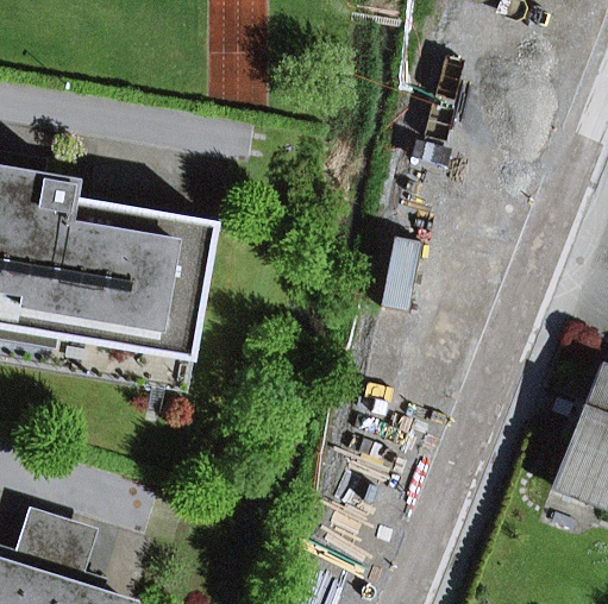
[(0,357),(186,389),(214,220),(70,195),(73,178),(0,165),(0,357)]
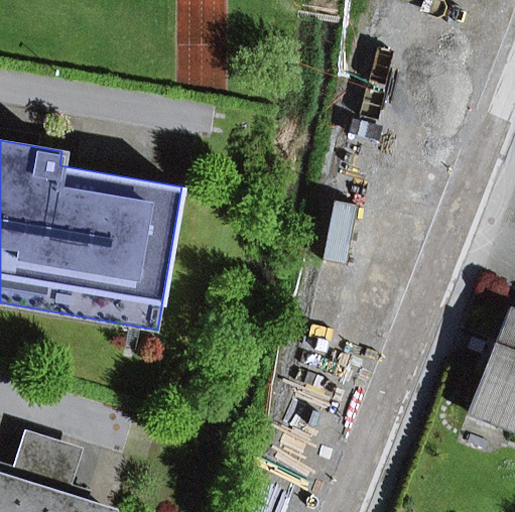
[(514,307),(510,305),(464,412),(476,416),(478,412),(514,426),(514,307)]
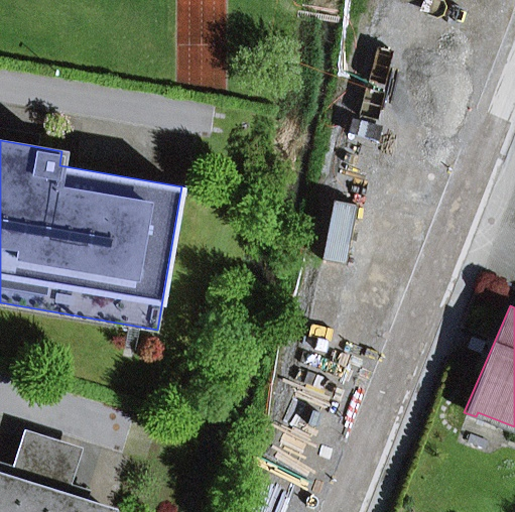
[(514,426),(478,412),(476,416),(514,432),(514,426)]
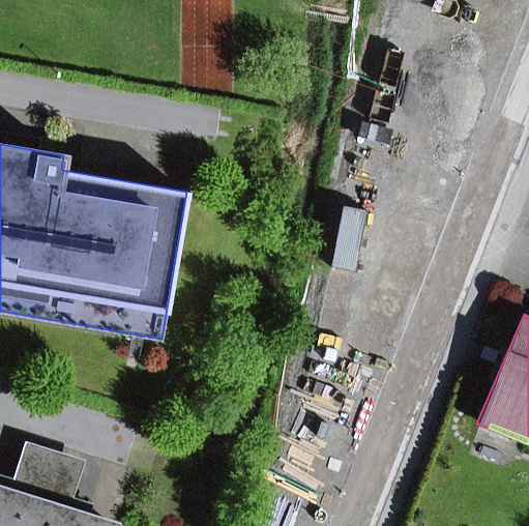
[(92,501),(71,495),(84,458),(24,439),(12,476),(0,472),(0,487),(38,500),(87,516),(92,501)]
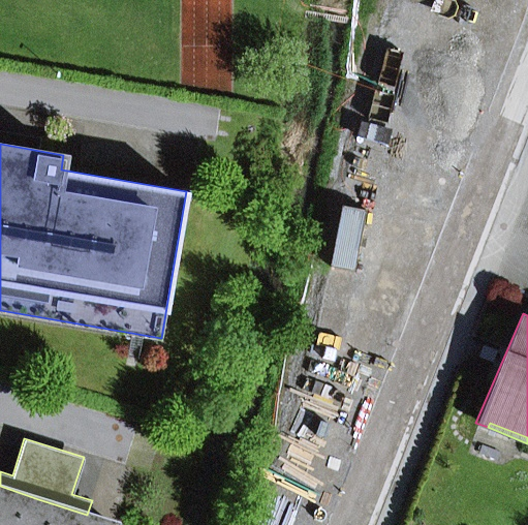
[(0,524),(29,524),(38,499),(0,486),(0,524)]
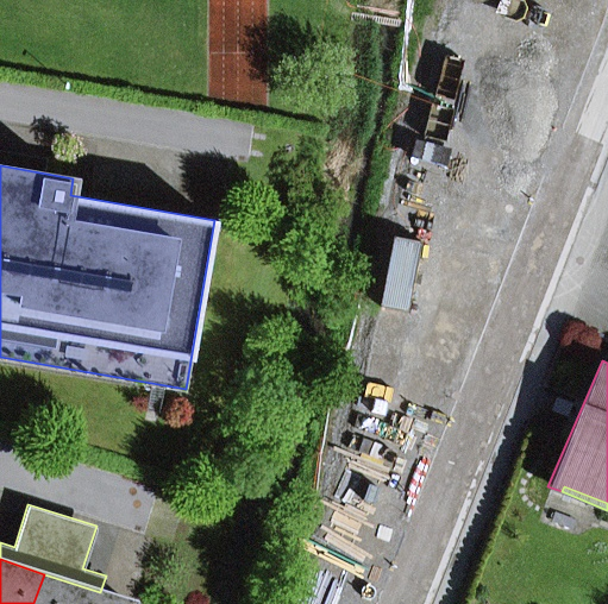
[(130,603),(131,601),(100,592),(44,574),(33,603),(130,603)]
